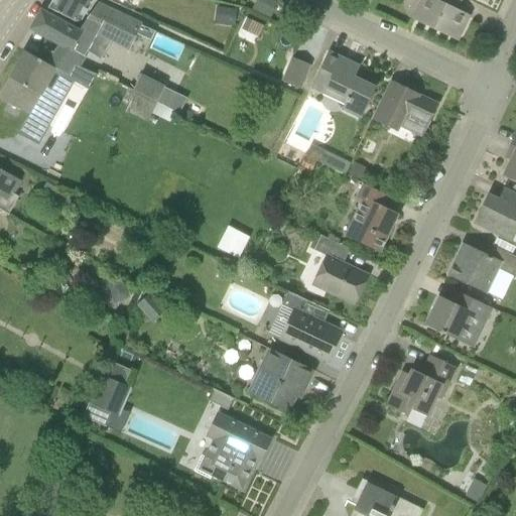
[(54,0),(50,8),(79,24),(93,0),(54,0)]
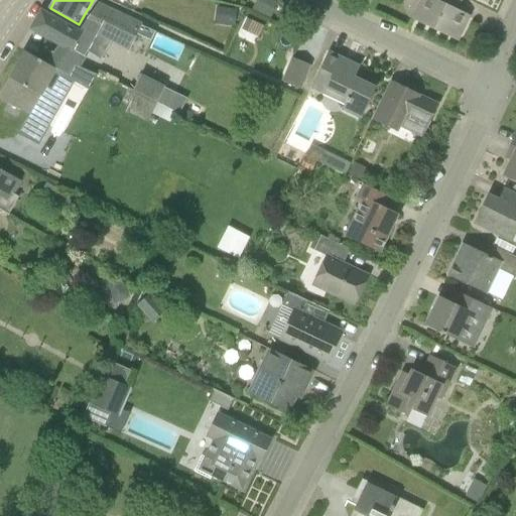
[(270,19),(277,2),(271,0),(255,0),(251,10),(270,19)]
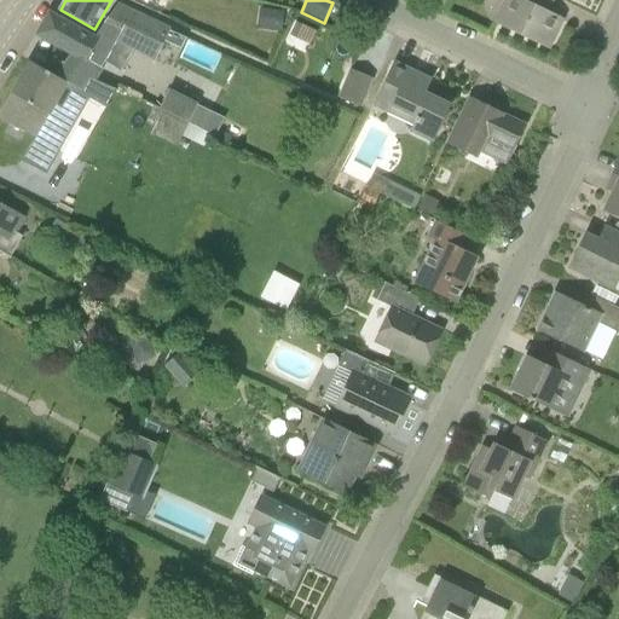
[(548,50),(563,19),(547,11),(551,0),(504,0),(493,23),(548,50)]
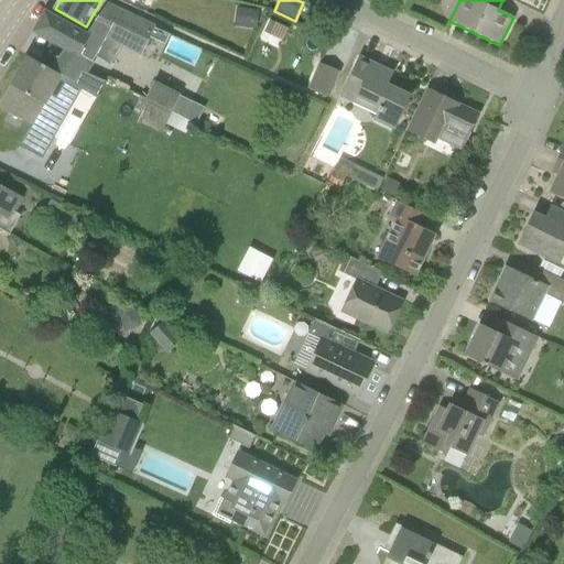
[(165,44),(170,34),(153,29),(154,26),(107,4),(95,21),(86,35),(88,38),(46,13),(36,31),(65,47),(52,71),(74,82),(79,71),(87,74),(95,57),(109,65),(117,52),(118,53),(119,52),(104,44),(107,39),(121,46),(140,55),(149,38),(165,44)]
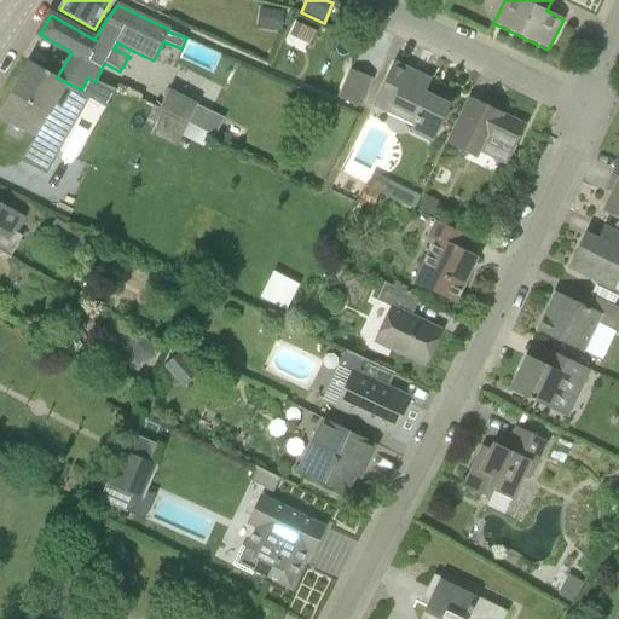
[(258,19),(282,22),(283,12),(259,10),(258,19)]
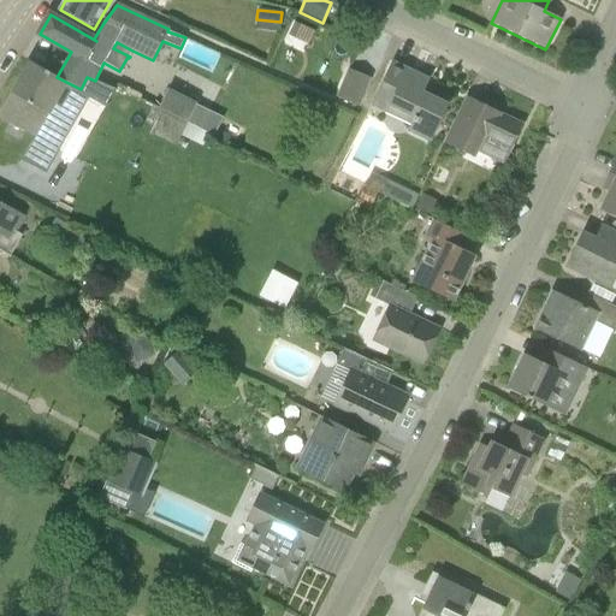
[(289,36),(303,42),(309,29),(295,22),(289,36)]
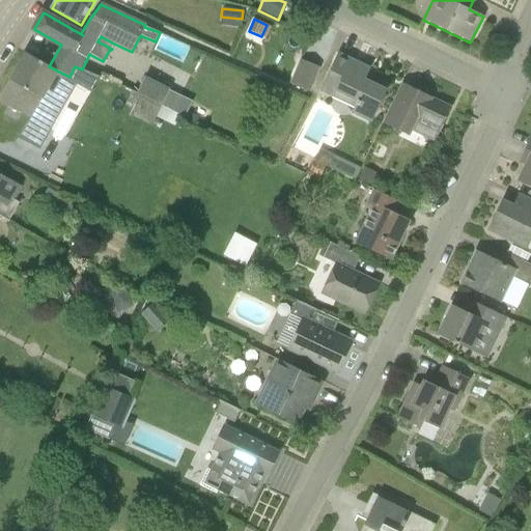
[(0,100),(0,102),(30,118),(46,127),(52,116),(36,108),(42,99),(43,100),(44,99),(49,102),(64,75),(66,77),(64,80),(99,98),(108,80),(91,74),(82,70),(75,66),(70,77),(49,66),(27,53),(0,100)]
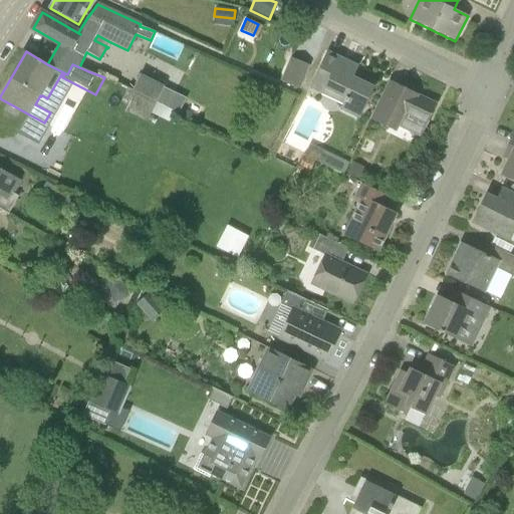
[(359,118),(374,87),(352,77),(357,66),(326,51),(309,87),(322,93),(325,88),(345,98),(340,109),(359,118)]
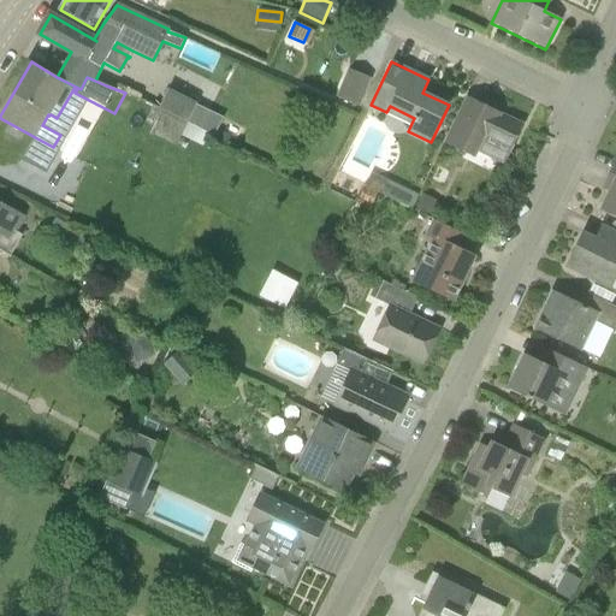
[(348,70),(337,98),(360,107),(372,80),(348,70)]
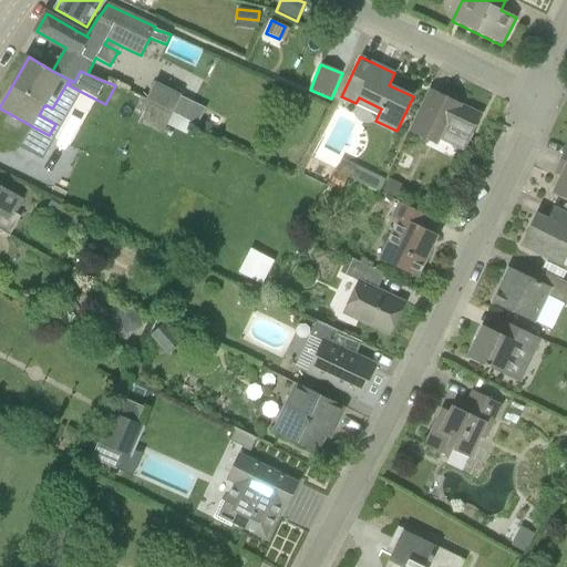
[(147,100),(181,116),(189,101),(179,96),(181,95),(154,82),(147,100)]
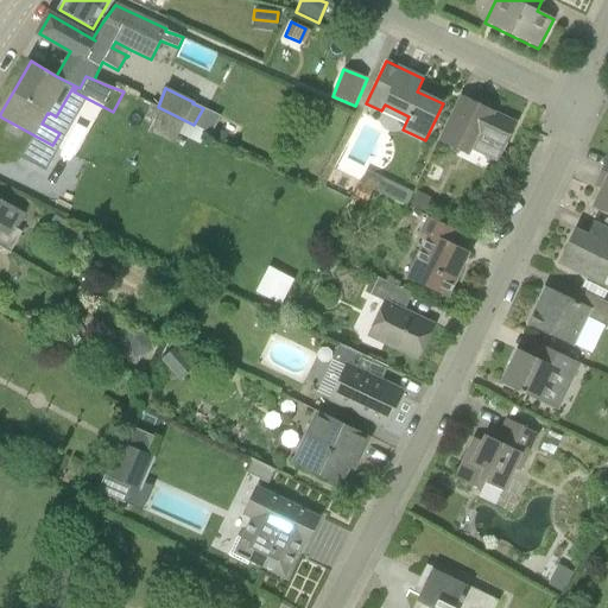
[(515,122),(460,96),(438,140),(468,154),(472,149),(483,154),(488,152),(499,157),(515,122)]
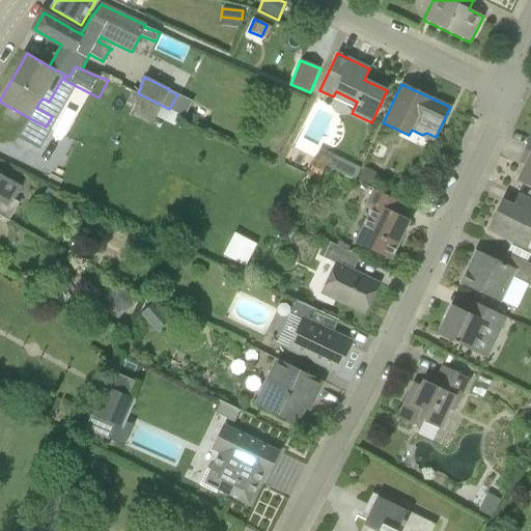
[(161,105),(140,94),(130,114),(151,127),(162,106),(161,105)]
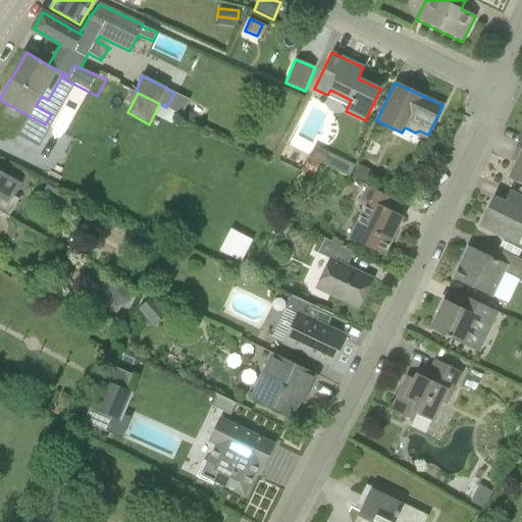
[(521,136),(514,153),(519,155),(509,177),(521,183),(521,136)]
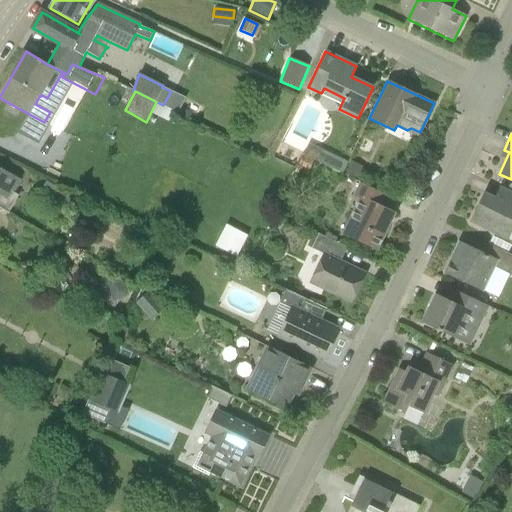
[(302,154),(342,174),(348,162),(307,143),(302,154)]
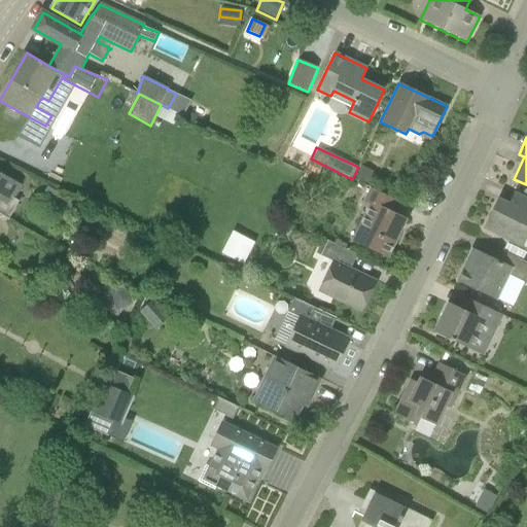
[(317,175),(322,166),(311,161),(307,170),(317,175)]
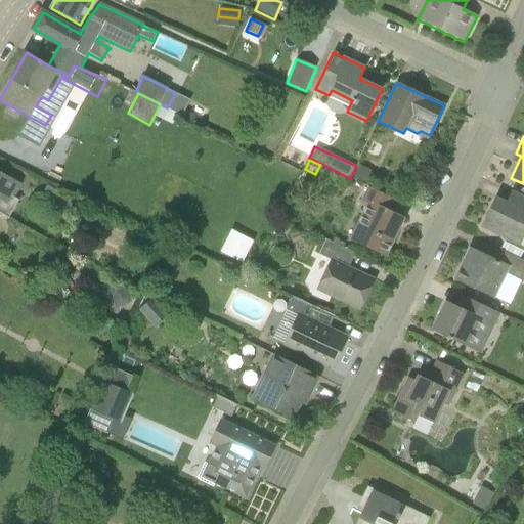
[(360,165),(354,178),(366,183),(373,170),(360,165)]
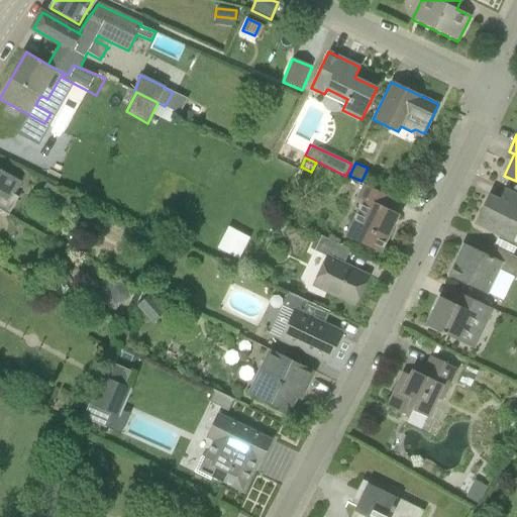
[(0,197),(5,201),(17,180),(0,170),(0,197)]
